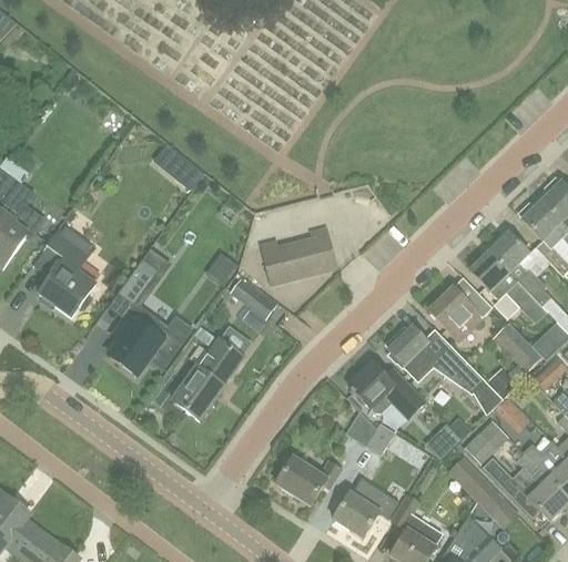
[(0,39),(18,21),(0,7),(0,39)]
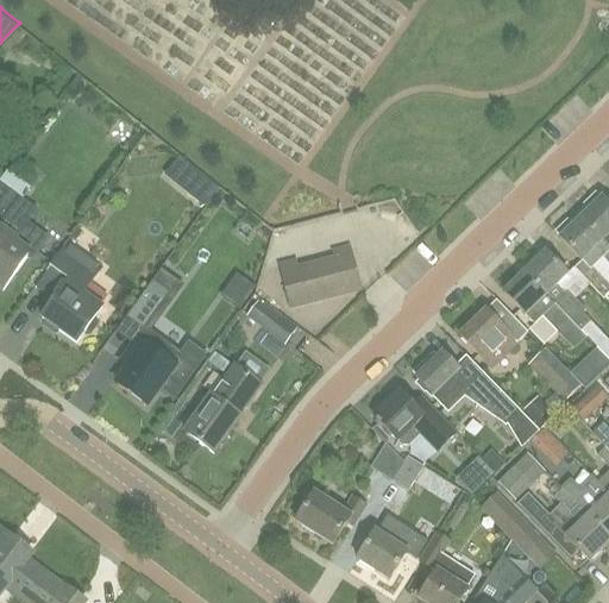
[(68,83),(75,89),(85,76),(77,71),(68,83)]
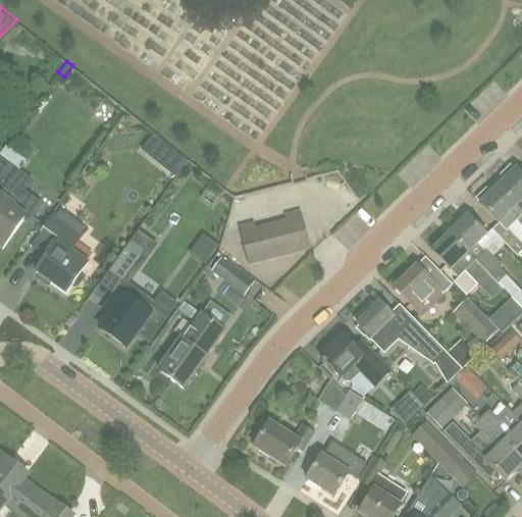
[(187,158),(154,132),(141,148),(174,175),(187,158)]
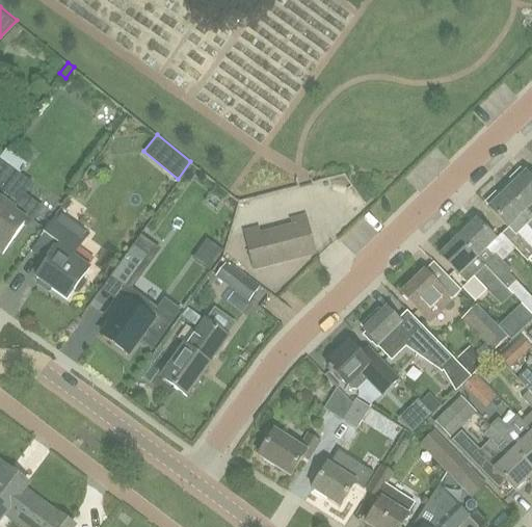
[(0,153),(0,157),(21,172),(28,161),(6,146),(0,153)]
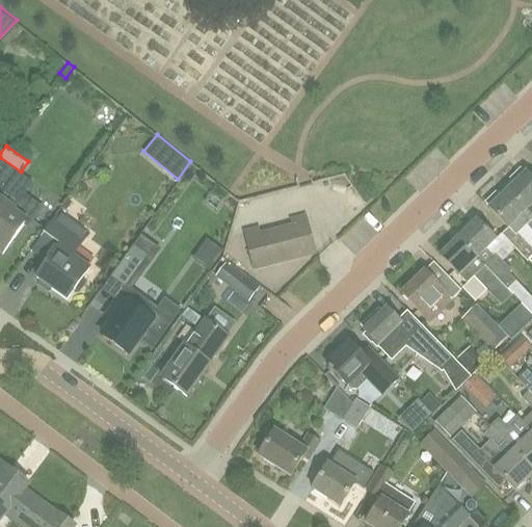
[(22,190),(25,193),(33,181),(21,172),(0,157),(0,195),(12,205),(22,190)]
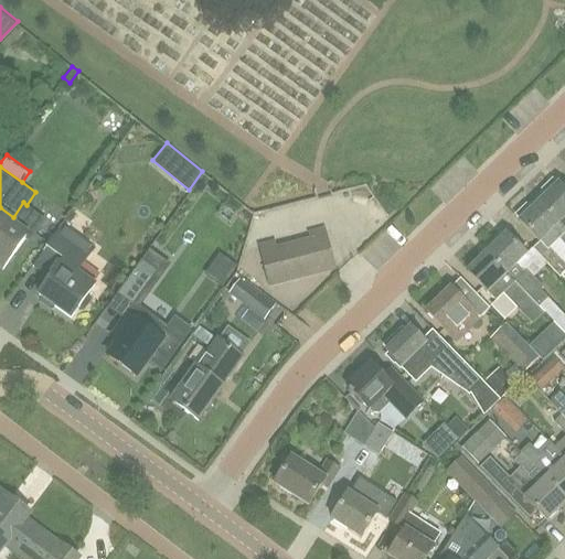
[(539,199),(558,219),(564,213),(564,186),(557,180),(557,181),(552,175),(542,186),(546,191),(539,199)]
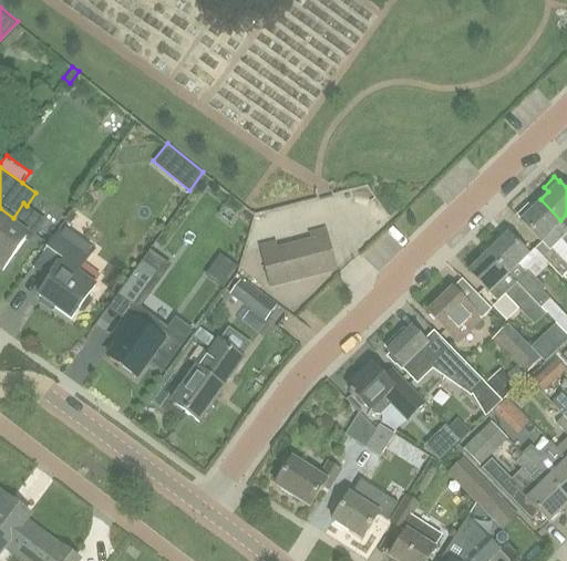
[(535,246),(542,252),(550,262),(563,274),(566,269),(566,226),(560,220),(540,199),(533,207),(527,201),(517,213),(522,217),(521,218),(540,240),(535,246)]
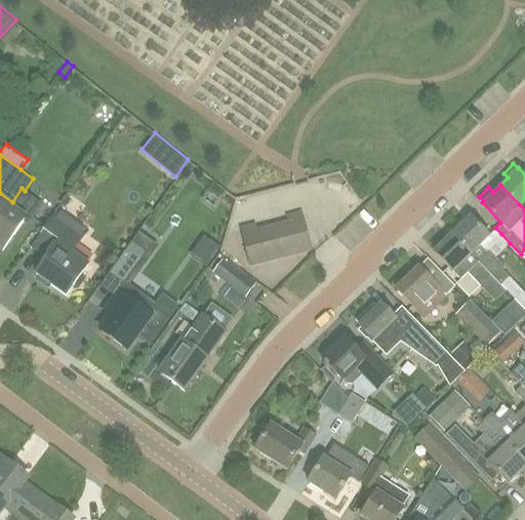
[(0,244),(2,246),(24,217),(27,221),(30,216),(40,201),(25,191),(22,188),(12,202),(0,193),(0,244)]
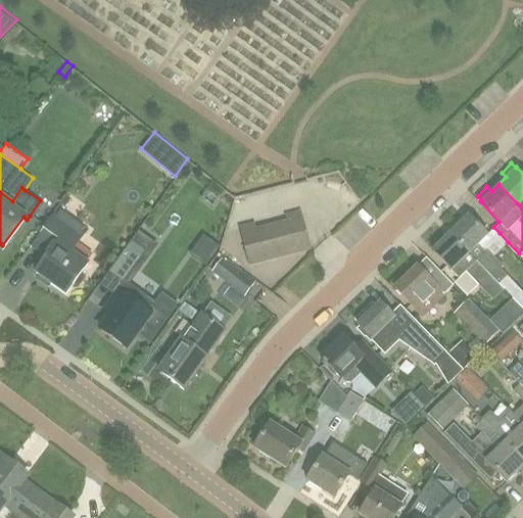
[(50,280),(64,290),(77,274),(88,259),(70,246),(86,226),(56,204),(42,225),(59,236),(45,255),(35,270),(39,272),(37,276),(48,284),(50,280)]
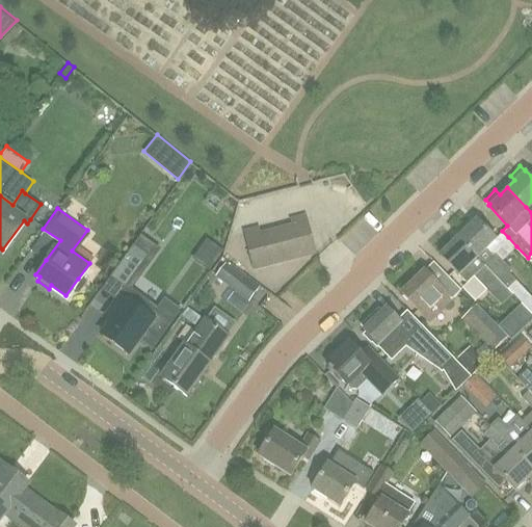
[(290,216),(292,222),(260,231),(258,225),(244,228),(254,265),(314,249),(304,212),(290,216)]
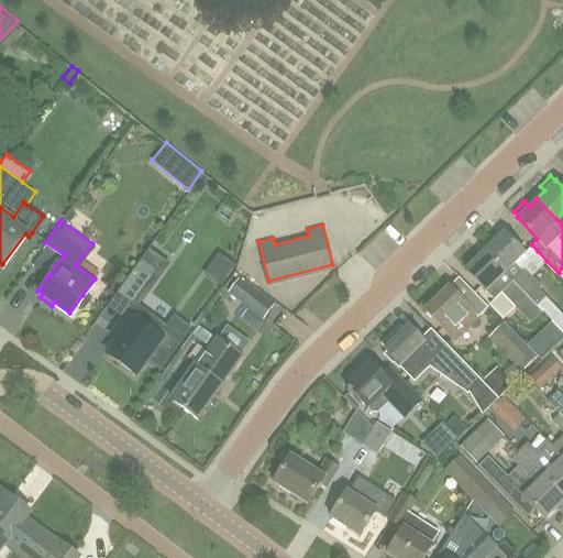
[(521,267),(515,260),(525,251),(504,229),(484,249),(537,304),(547,294),(539,286),(542,283),(532,274),(523,265),(521,267)]
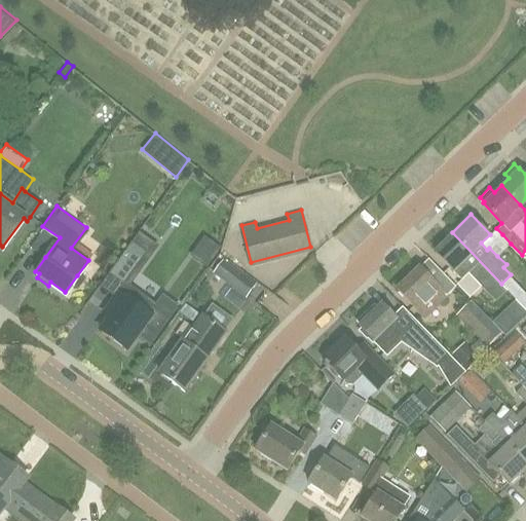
[(28,246),(45,257),(60,237),(42,226),(28,246)]
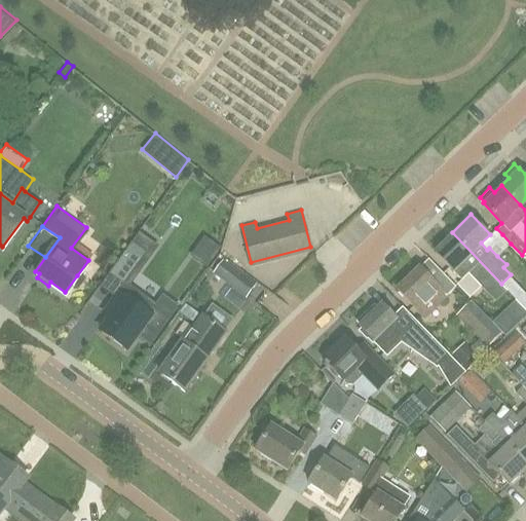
[(496,228),(490,234),(481,243),(487,250),(489,248),(497,256),(511,244),(502,234),(496,228)]
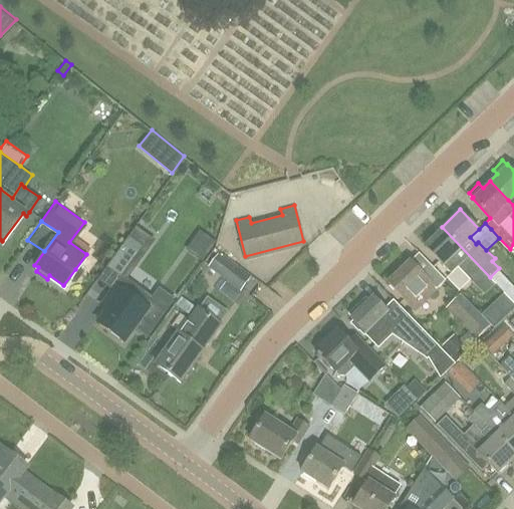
[(135,225),(106,264),(96,278),(111,289),(115,284),(117,285),(124,274),(127,276),(155,239),(135,225)]
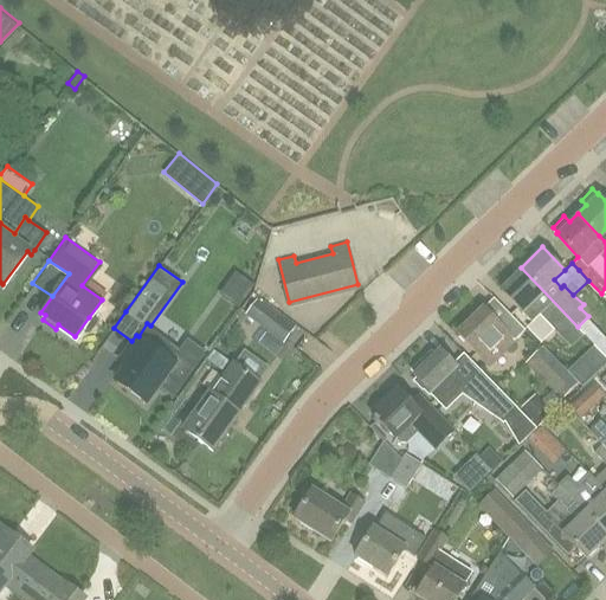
[(584,333),(578,327),(521,268),(497,290),(514,309),(520,315),(522,313),(532,321),(540,313),(554,329),(571,346),(584,333)]
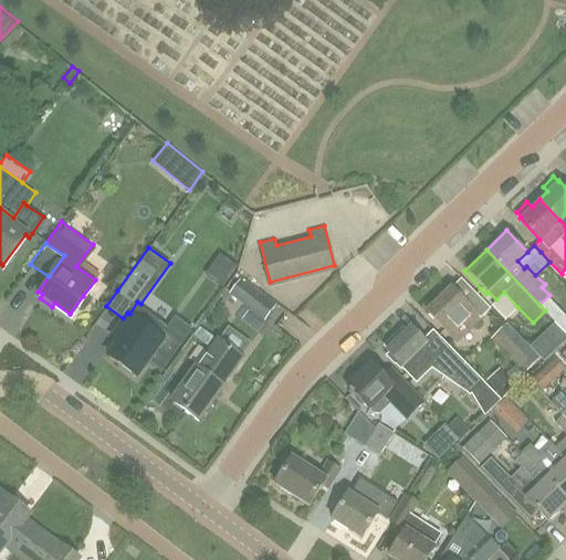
[(234,271),(240,264),(221,251),(206,272),(224,285),(234,271)]
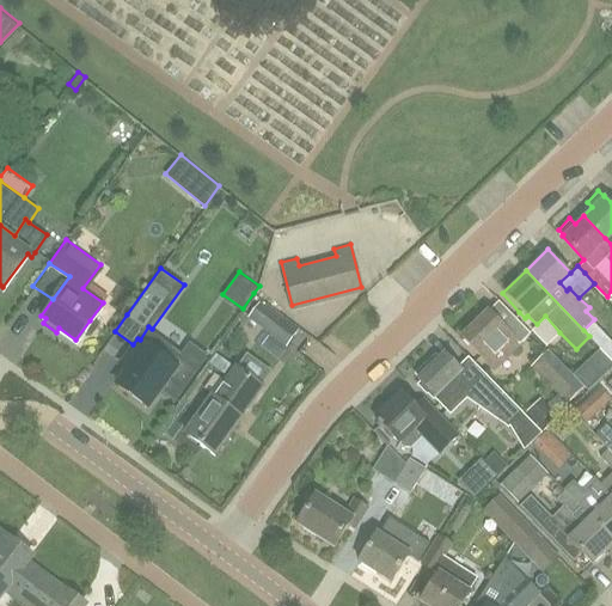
[(499,298),(487,308),(503,326),(515,316),(499,298)]
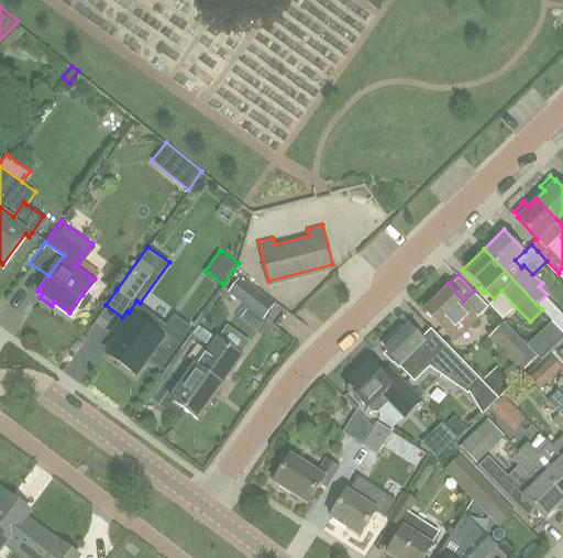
[(264,317),(275,303),(239,275),(228,291),(241,301),(264,317)]
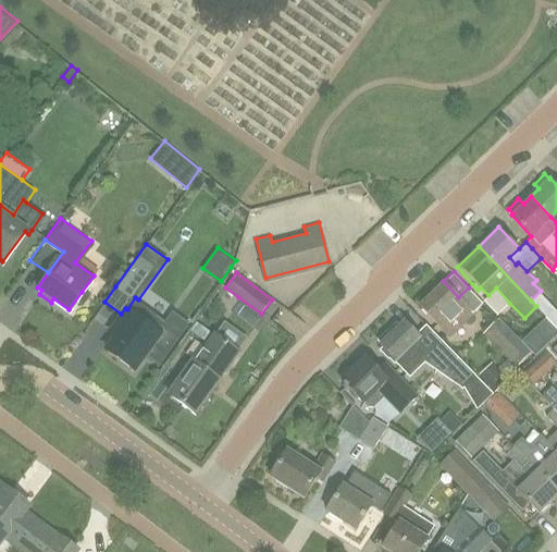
[(420,304),(436,320),(448,334),(482,302),(469,287),(458,297),(443,281),(432,292),(420,304)]
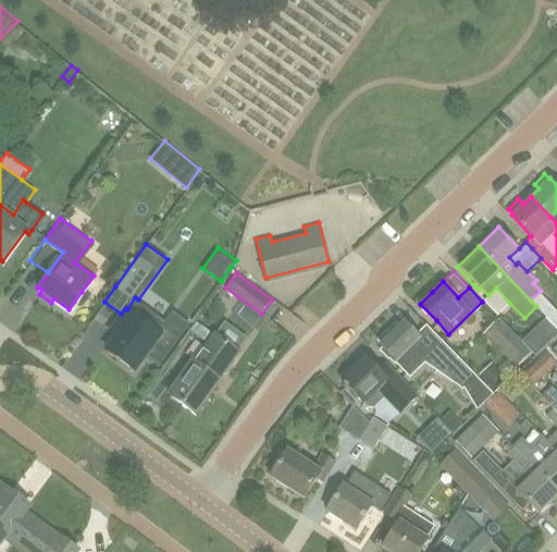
[(472,284),(469,287),(482,302),(489,295),(480,287),(478,290),(472,284)]
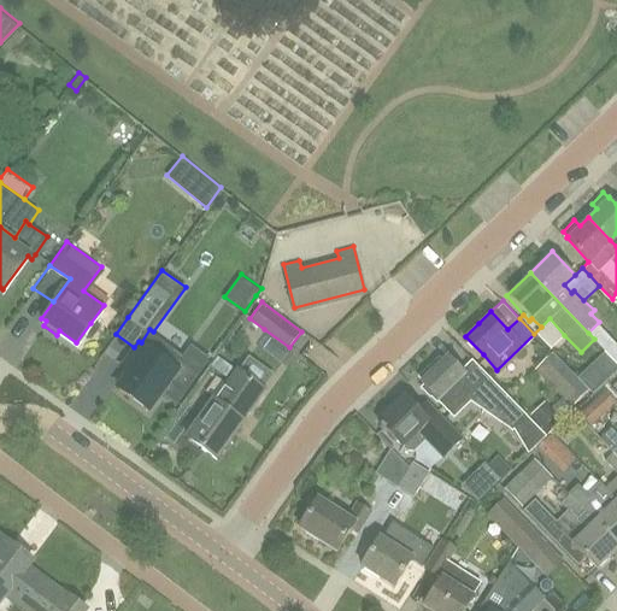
[(534,334),(550,350),(564,335),(550,318),(541,327),(534,334)]
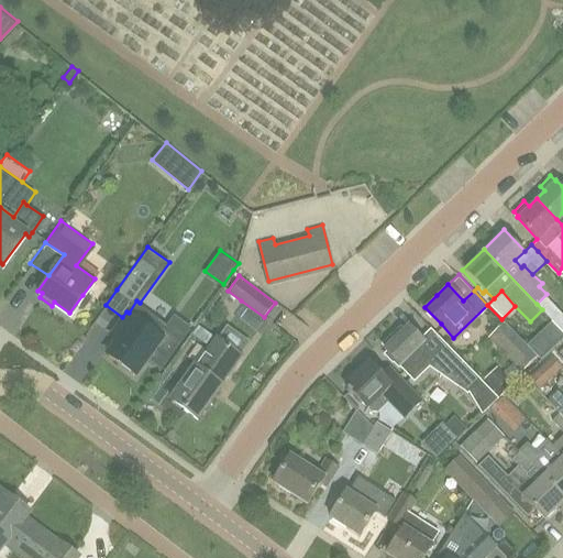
[(551,319),(562,330),(562,312),(547,294),(537,304),(542,309),(551,319)]
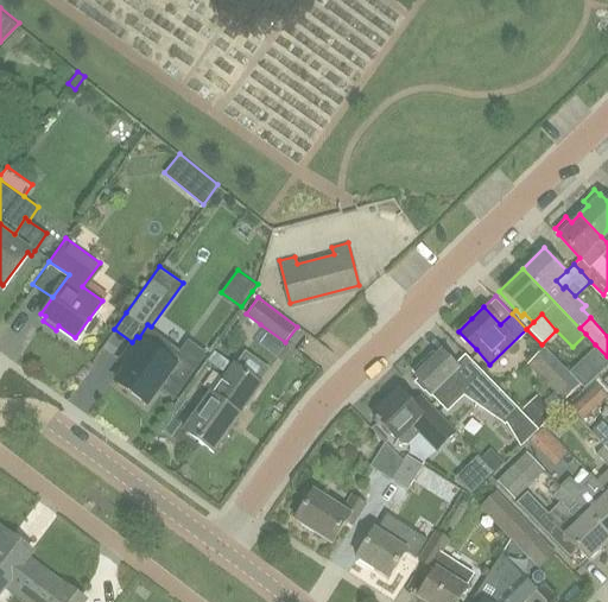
[(134,356),(116,380),(145,401),(157,385),(176,398),(209,352),(189,337),(181,348),(151,327),(147,324),(139,337),(137,336),(132,342),(127,350),(134,356)]
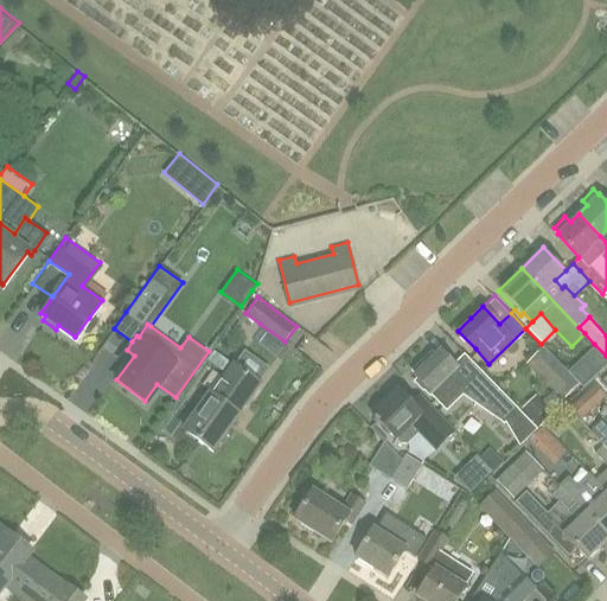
[(606,356),(594,344),(567,370),(579,383),(582,388),(598,373),(606,363),(606,356)]
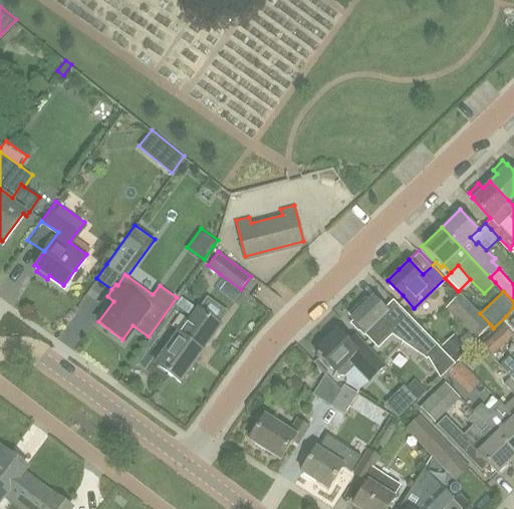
[(198,306),(219,321),(228,309),(207,293),(198,306)]
